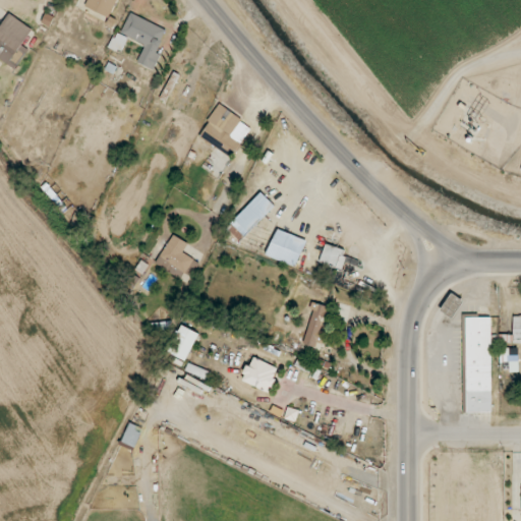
[(110,17),(117,0),(89,0),(85,7),(110,17)]
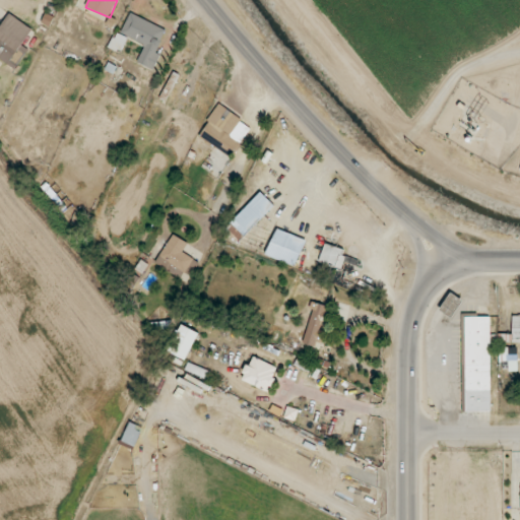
[(31,29),(9,13),(0,25),(0,58),(15,69),(28,50),(21,45),(31,29)]
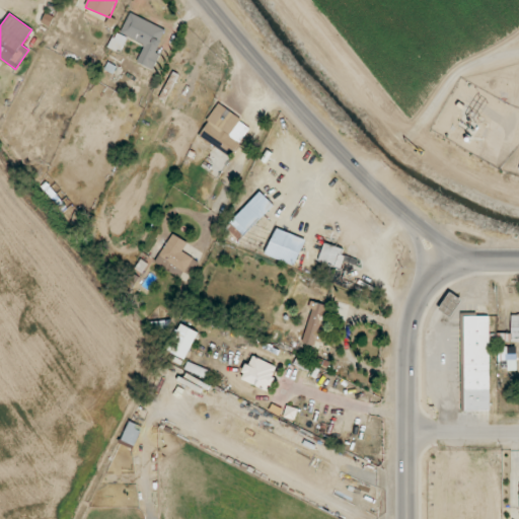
[(136,63),(150,69),(167,30),(129,13),(120,33),(144,45),(136,63)]
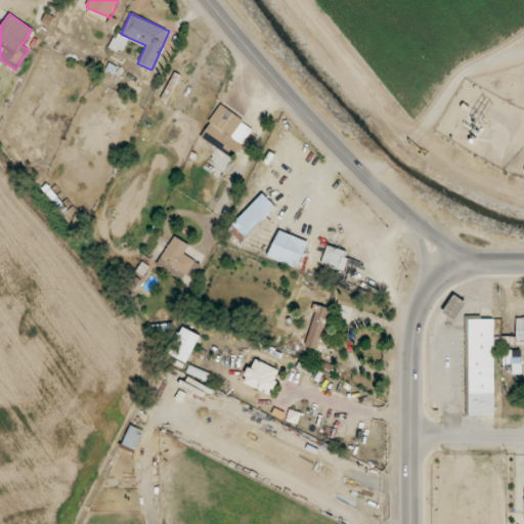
[(121,53),(128,38),(117,33),(110,47),(121,53)]
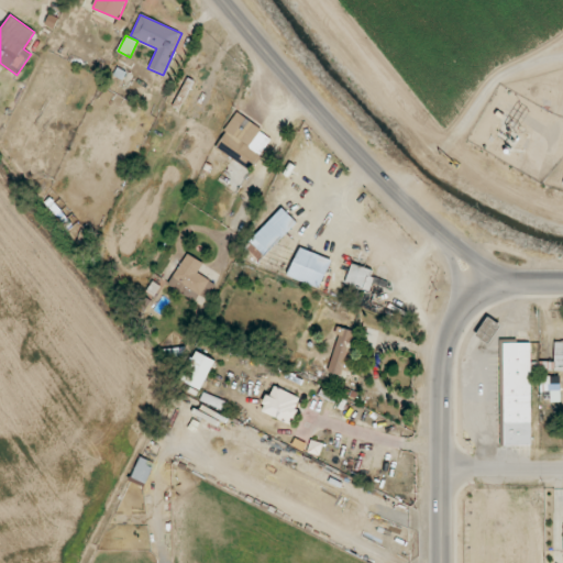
[(214,146),(250,170),(261,155),(249,146),(262,130),(239,113),(214,146)]
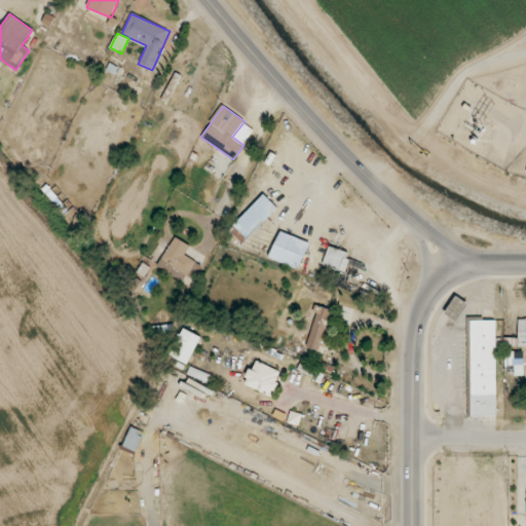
[(229,231),(241,243),(249,237),(236,224),(229,231)]
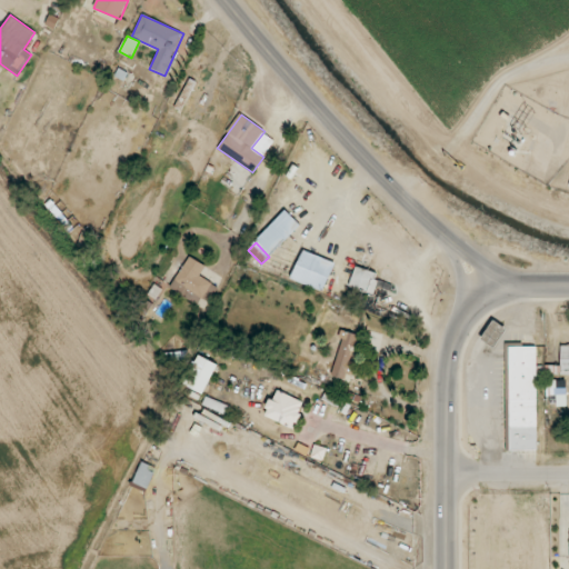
[(350,287),(369,293),(380,259),(360,253),(350,287)]
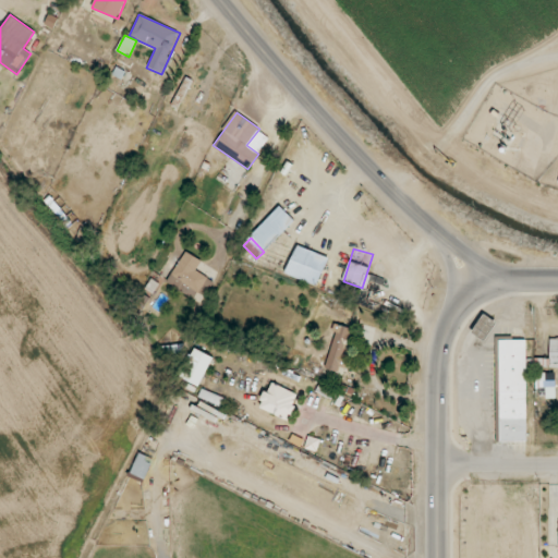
[(196,270),(202,262),(185,252),(166,282),(194,299),(207,277),(196,270)]
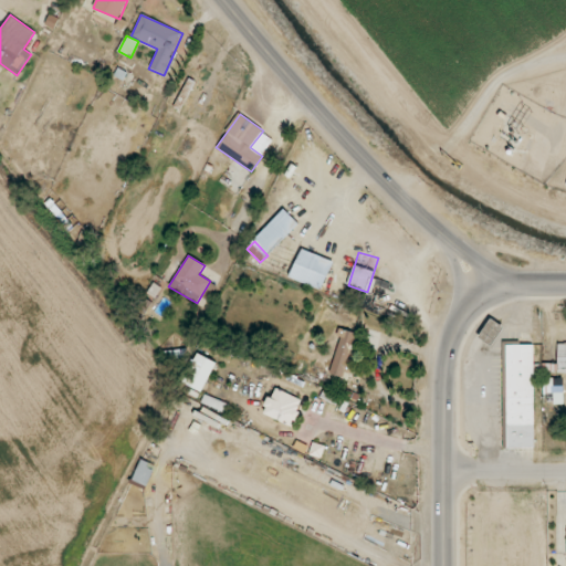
[(502,326),(490,320),(479,338),(492,345),(502,326)]
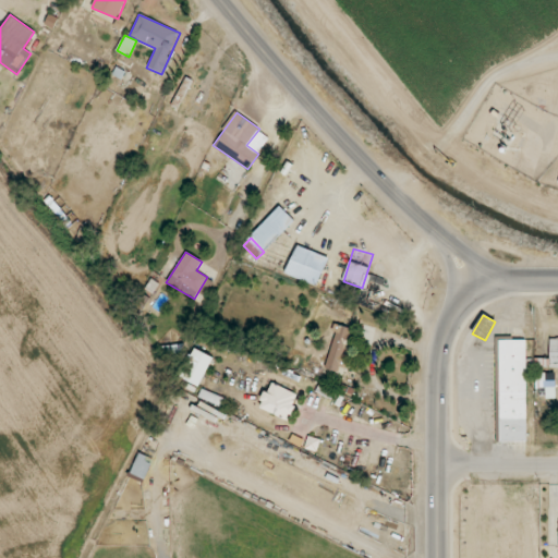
[(349,327),(334,325),(327,371),(344,374),(348,355),(344,355),(349,327)]
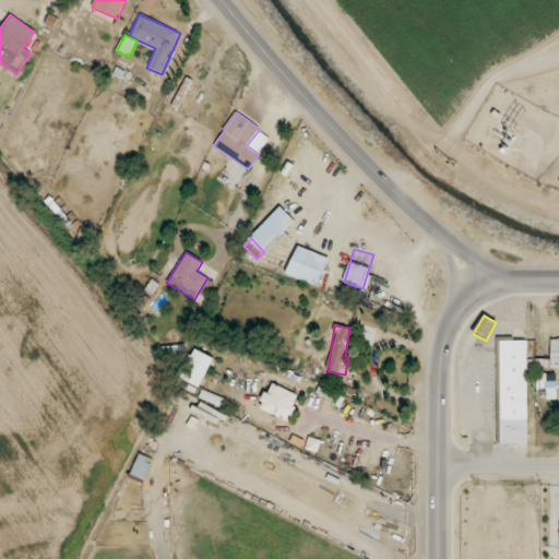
[(558,368),(558,339),(550,340),(550,359),(535,359),(535,368),(558,368)]
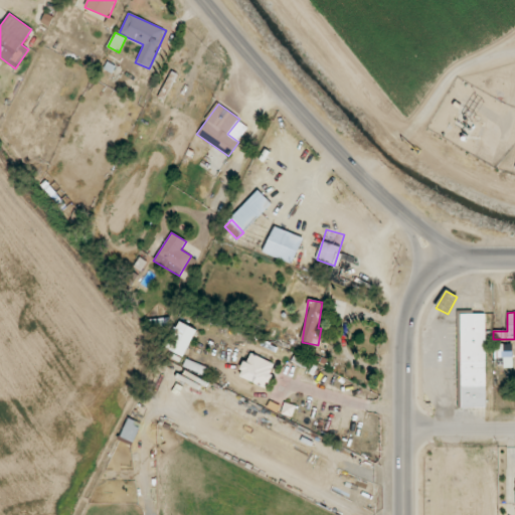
[(485,314),(457,314),(459,407),(487,407),(485,314)]
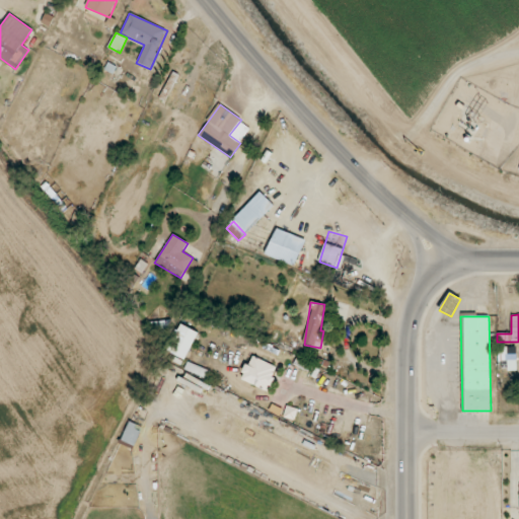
[(199,334),(180,322),(165,349),(184,360),(199,334)]
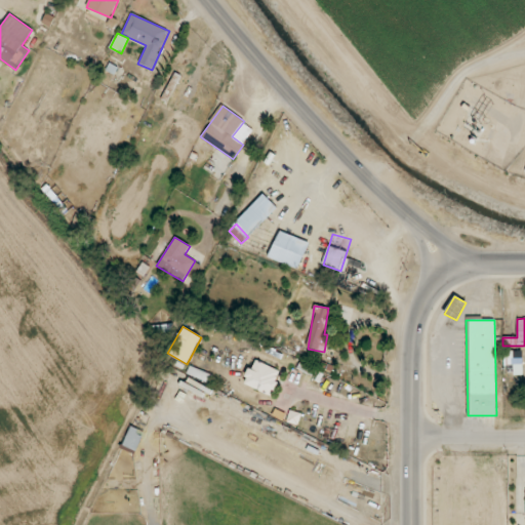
[(522,364),(522,352),(505,352),(505,364),(522,364)]
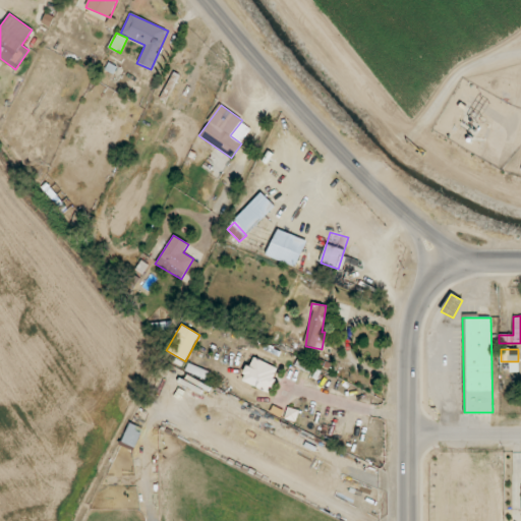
[(269,393),(280,369),(252,356),(241,381),(269,393)]
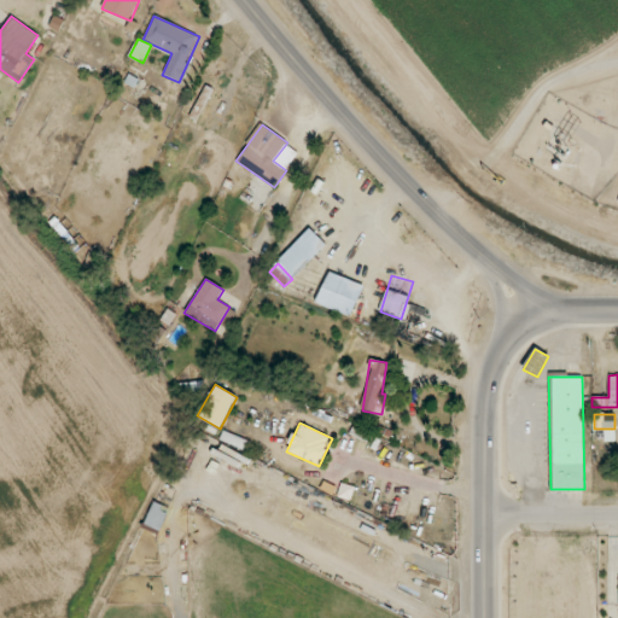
[(168,509),(151,505),(145,525),(162,530),(168,509)]
